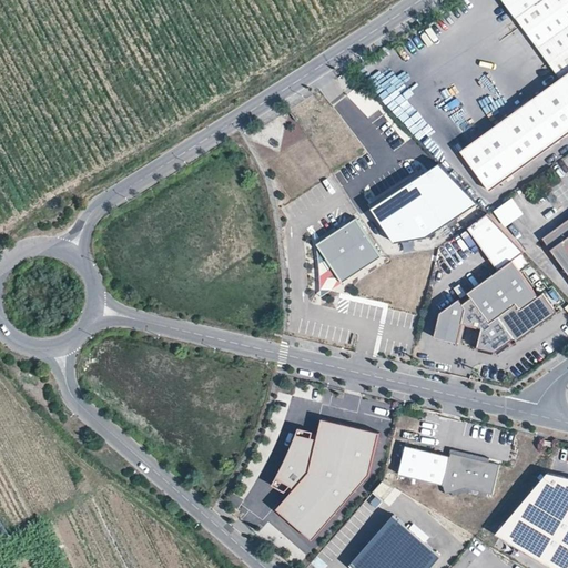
[(567,0),(504,0),(563,81),(464,153),(493,193),(567,138),(567,0)]
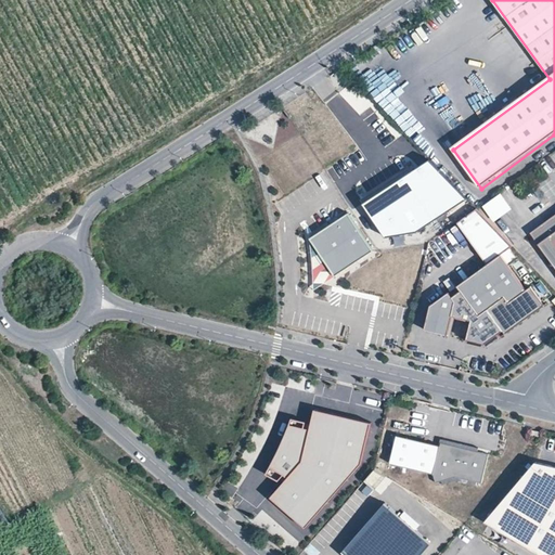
[(300,98),(286,106),(295,118),(308,110),(300,98)]
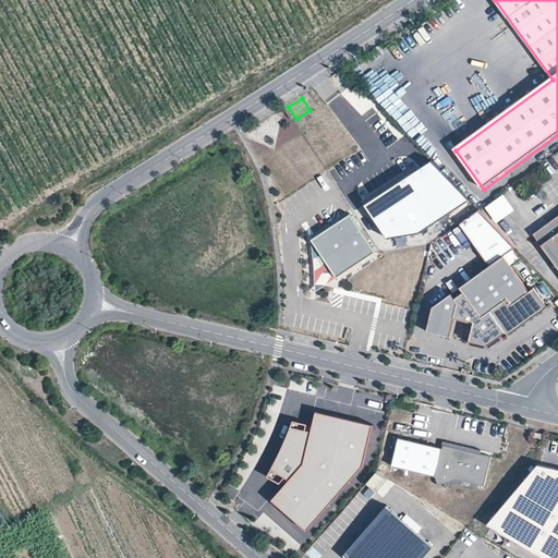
[(361,207),(390,253),(457,213),(424,162),(361,207)]
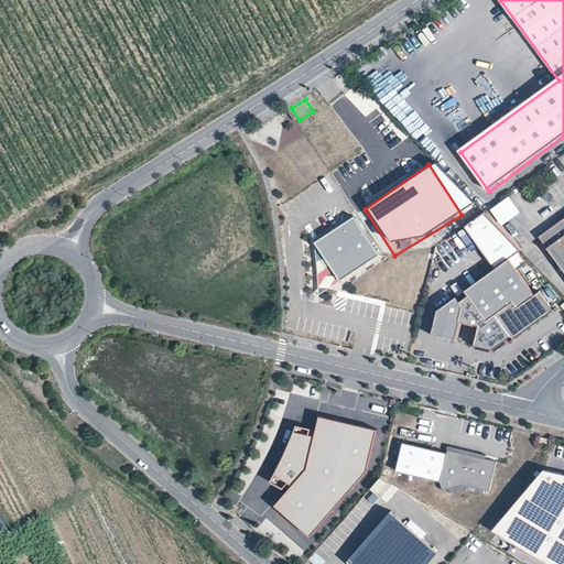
[(501,223),(507,219),(498,206),(492,210),(501,223)]
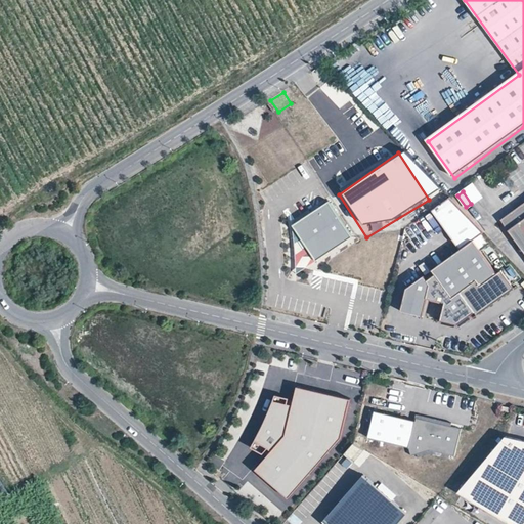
[(352,236),(329,201),(293,224),(316,260),(352,236)]
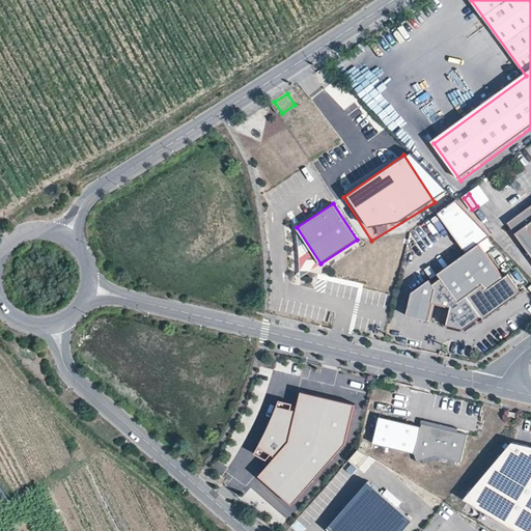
[(446,211),(454,224),(466,218),(458,204),(446,211)]
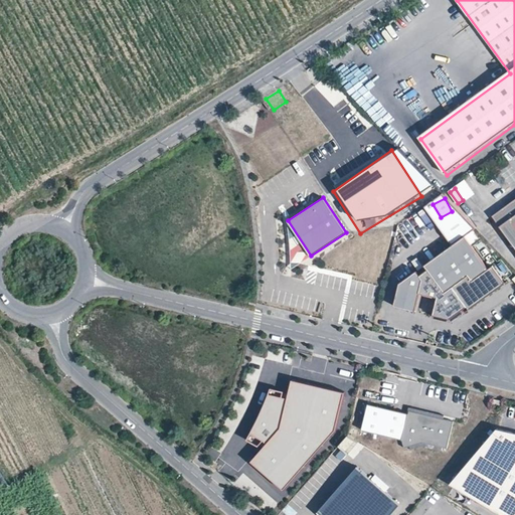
[(514,198),(492,215),(514,246),(514,198)]
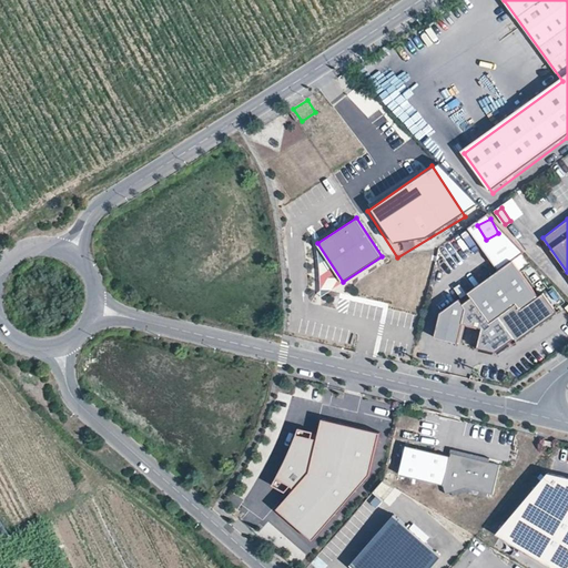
[(539,296),(513,260),(468,292),(472,297),(463,303),(459,298),(440,312),(435,337),(458,343),(463,323),(472,325),(482,327),(477,347),(496,352),(515,338),(517,342),(557,312),(544,293),(539,296)]
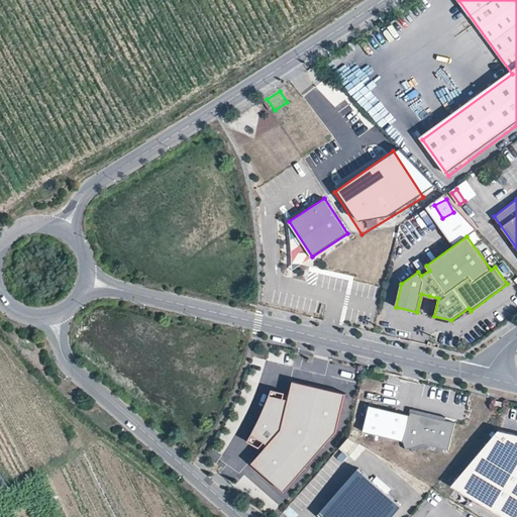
[(336,431),(345,394),(293,381),(289,400),(283,399),(285,393),(267,388),(263,402),(259,414),(253,427),(248,441),(260,447),(265,441),(268,444),(252,462),(285,491),(336,431)]
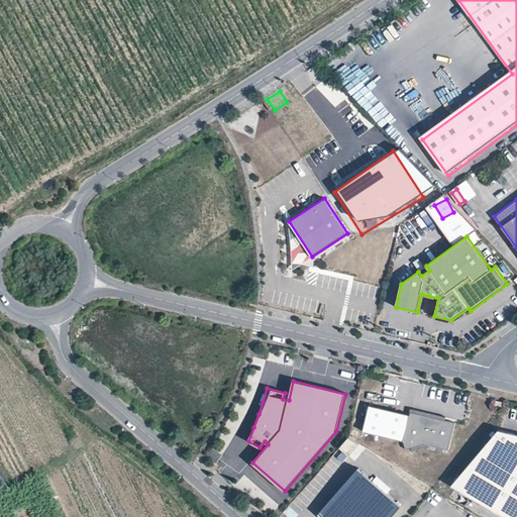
[(404,441),(410,415),(370,406),(364,431),(404,441)]
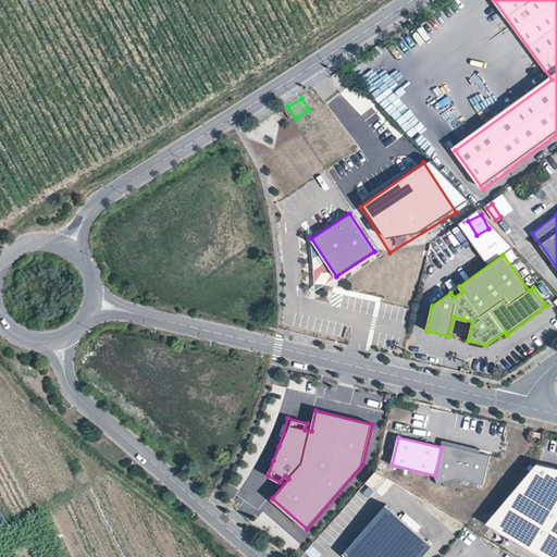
[(480,449),(444,441),(443,444),(480,453),(480,449)]
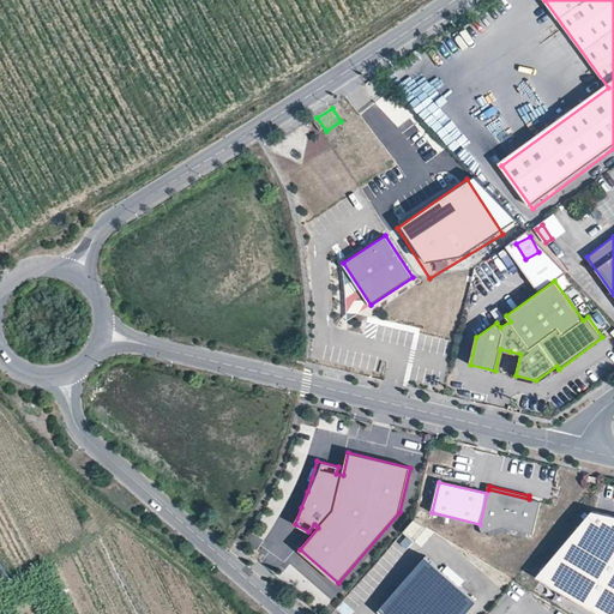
[(533,535),(541,503),(529,499),(488,489),(487,493),(480,524),(482,534),(489,533),(505,528),(528,533),(533,535)]
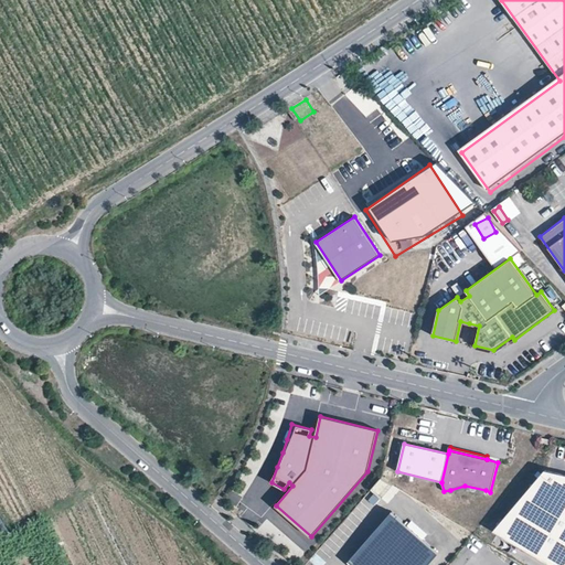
[(491,529),(552,564),(564,564),(564,472),(540,468),(491,529)]
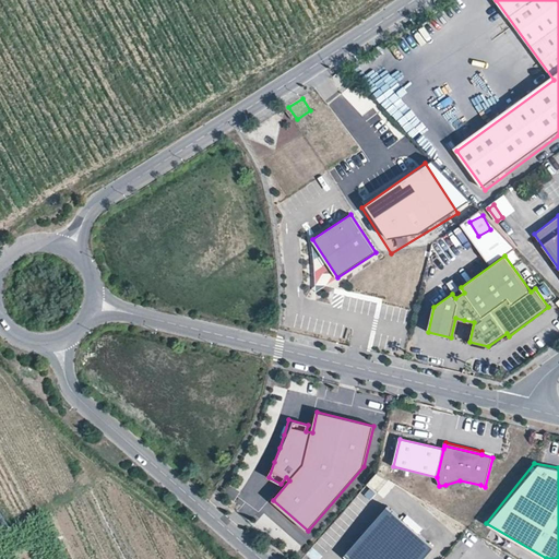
[(370,484),(378,491),(387,483),(379,475),(370,484)]
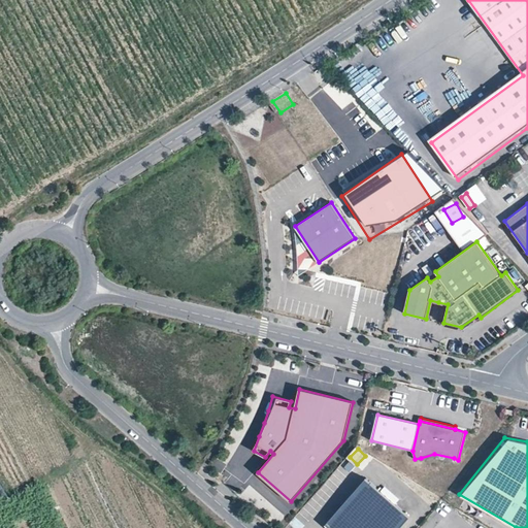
[(454,458),(434,454),(421,458),(422,461),(433,458),(453,462),(454,458)]
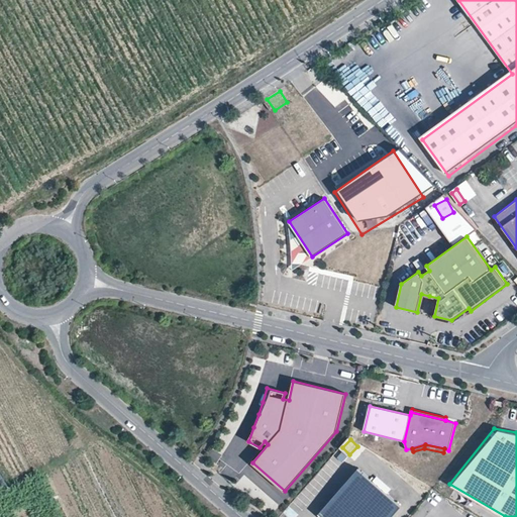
[(391,516),(401,506),(358,469),(321,512),(326,516),(391,516)]
